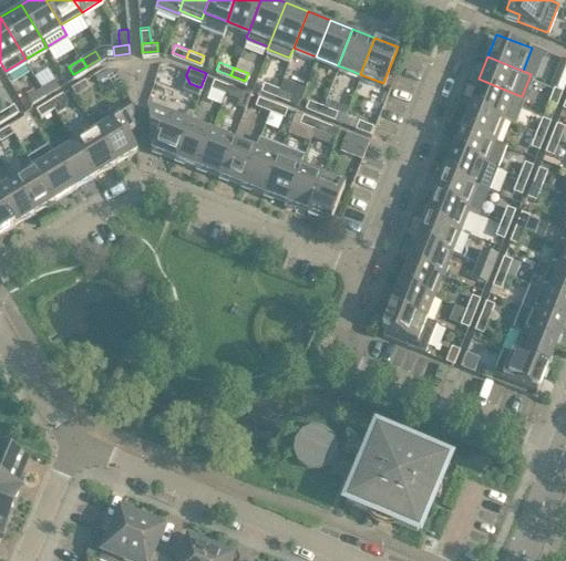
[(41,84),(45,91),(59,83),(54,75),(41,84)]
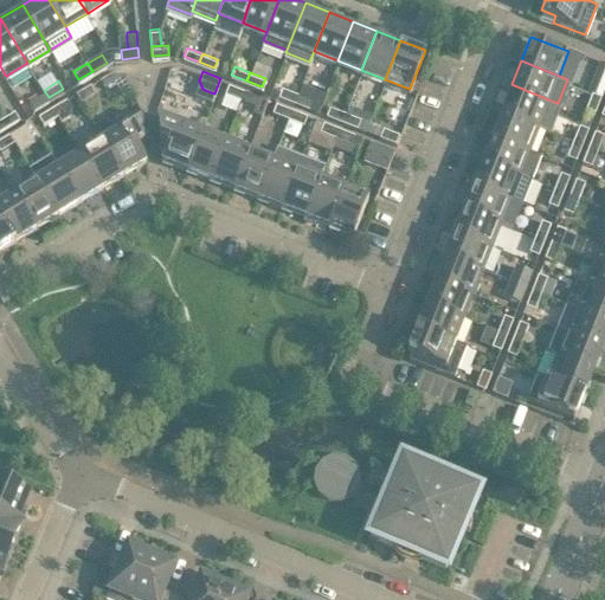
[(90,81),(76,90),(81,98),(95,89),(90,81)]
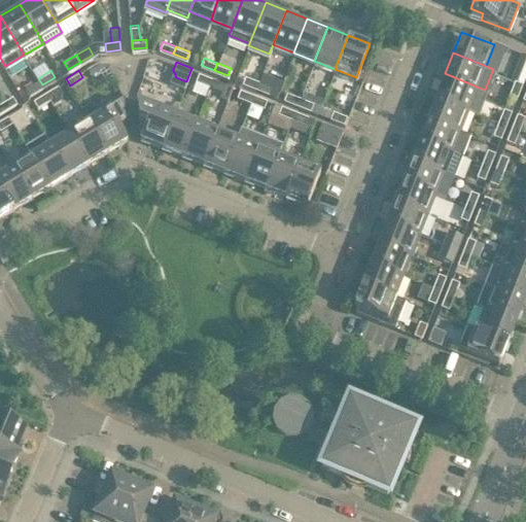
[(209,83),(212,76),(199,71),(196,78),(209,83)]
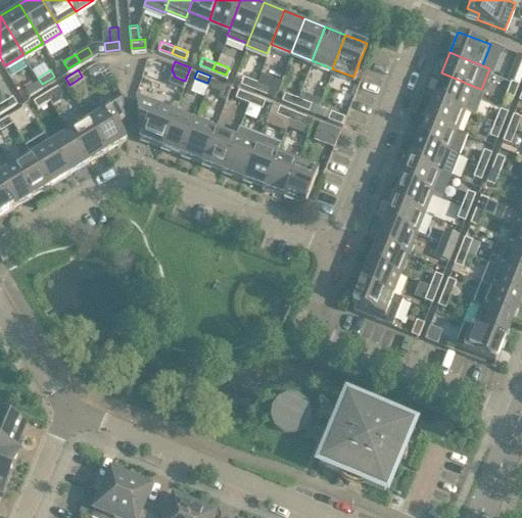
[(253,86),(256,79),(243,73),(240,81),(253,86)]
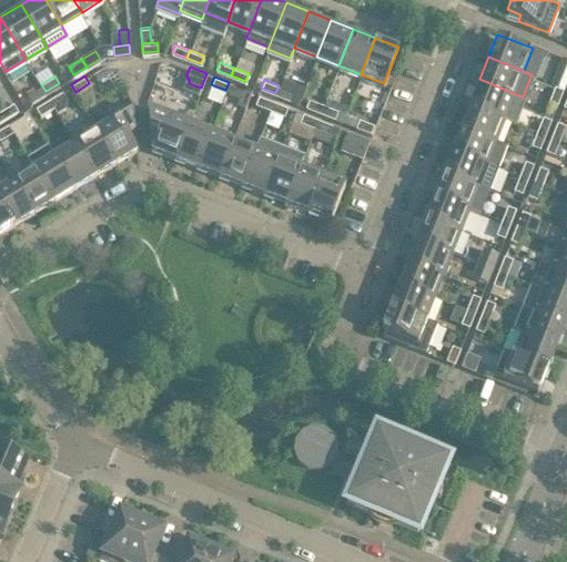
[(514,93),(479,79),(471,101),(505,115),(514,93)]
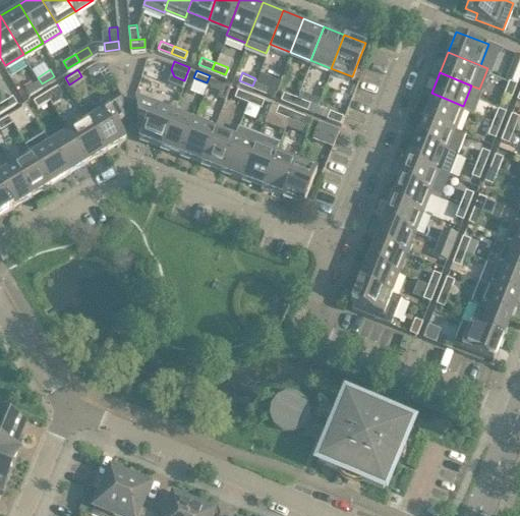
[(210,75),(207,82),(220,88),(223,80),(210,75)]
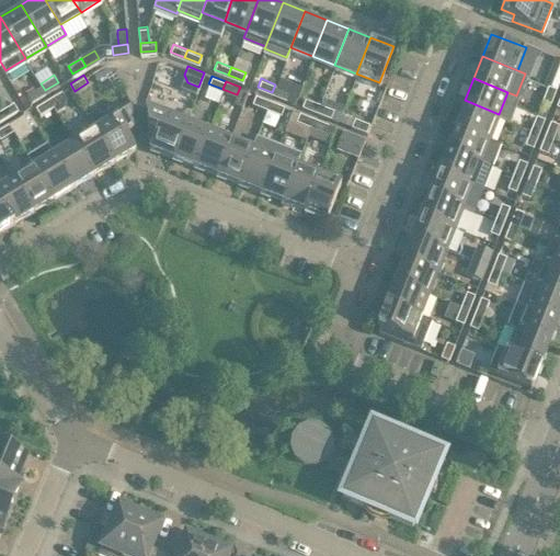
[(45,90),(41,83),(27,91),(24,84),(16,89),(25,103),(45,90)]
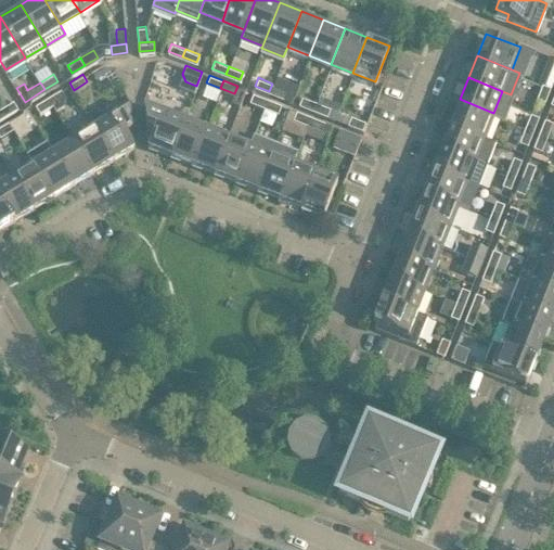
[(537,96),(544,99),(550,85),(542,82),(537,96)]
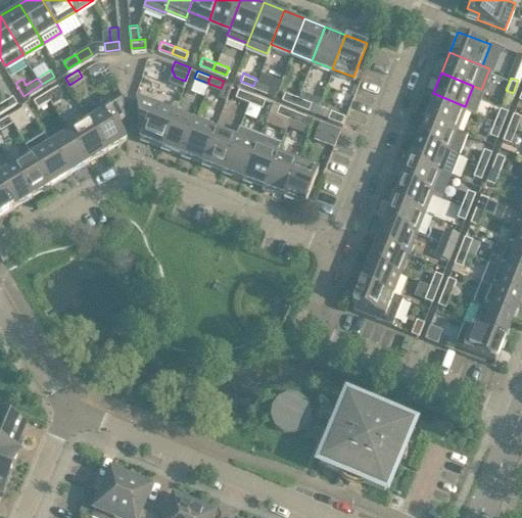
[(256,79),(253,86),(267,91),(270,84),(256,79)]
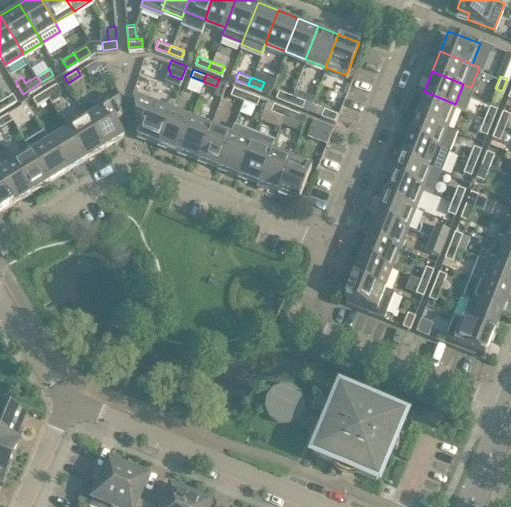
[(45,88),(49,94),(52,99),(59,95),(60,89),(59,88),(61,87),(56,80),(45,88)]
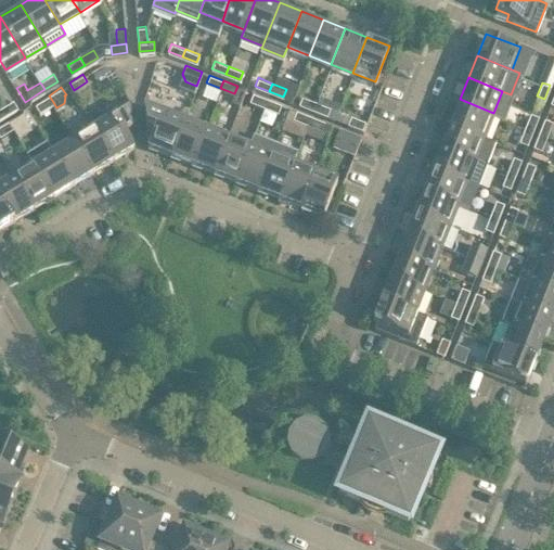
[(263,105),(267,98),(253,92),(249,100),(263,105)]
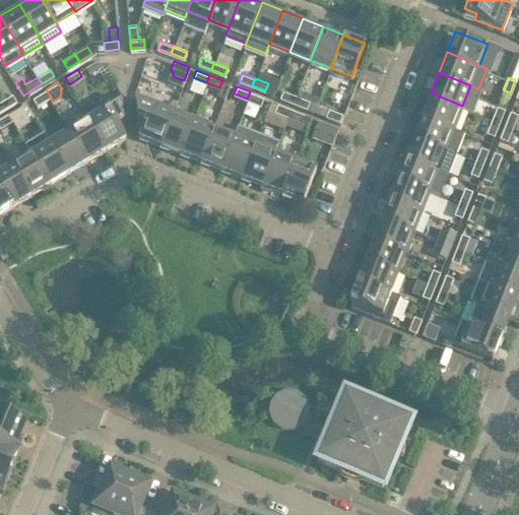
[(280,97),(294,102),(297,94),(282,88),(280,97)]
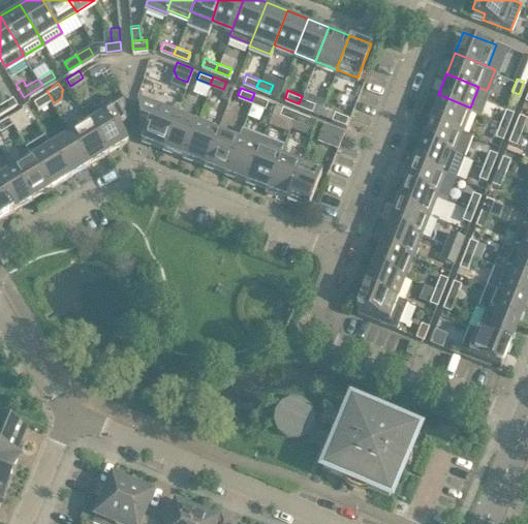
[(51,97),(47,91),(34,98),(38,105),(51,97)]
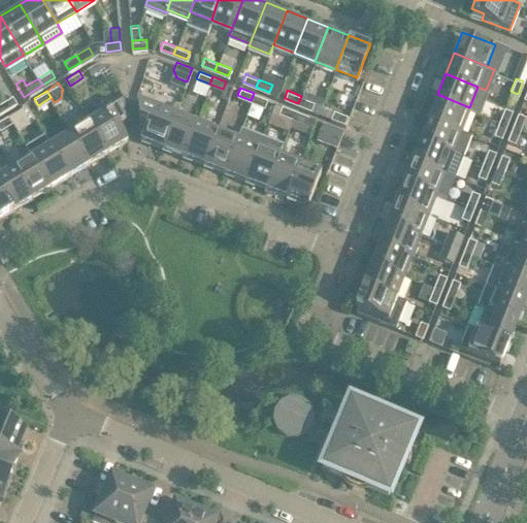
[(254,93),(251,100),(264,105),(267,98),(254,93)]
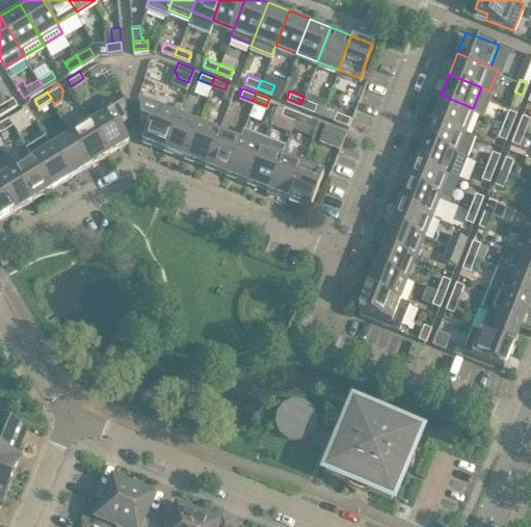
[(0,102),(4,109),(17,102),(12,95),(0,102)]
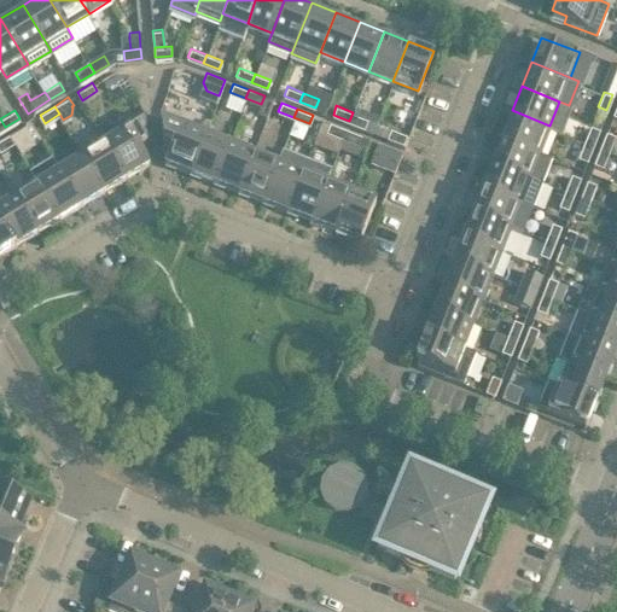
[(502,135),(540,150),(549,126),(512,110),(502,135)]
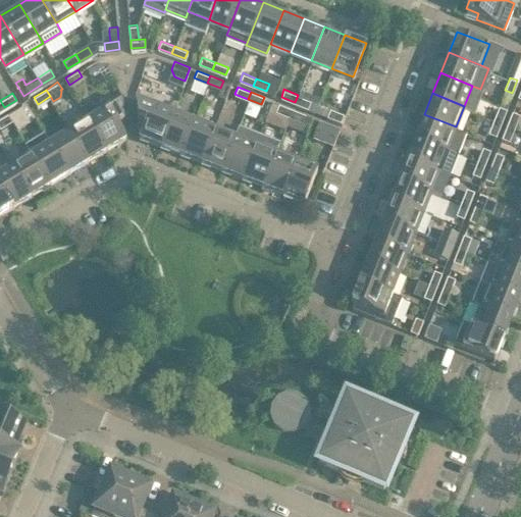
[(123,115),(122,95),(88,116),(106,147),(125,135),(116,120),(123,115)]
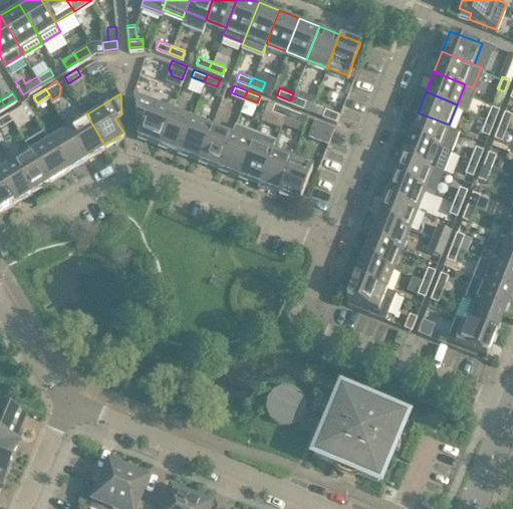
[(134,93),(136,113),(143,116),(137,132),(158,141),(171,107),(134,93)]
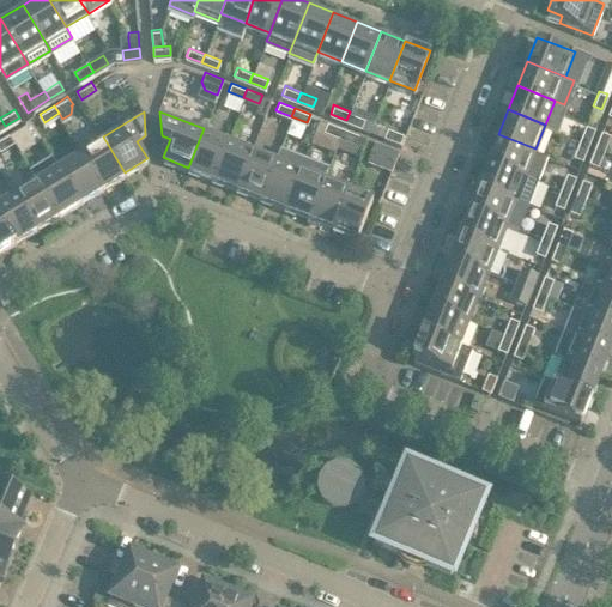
[(350,111),(346,120),(362,126),(365,117),(350,111)]
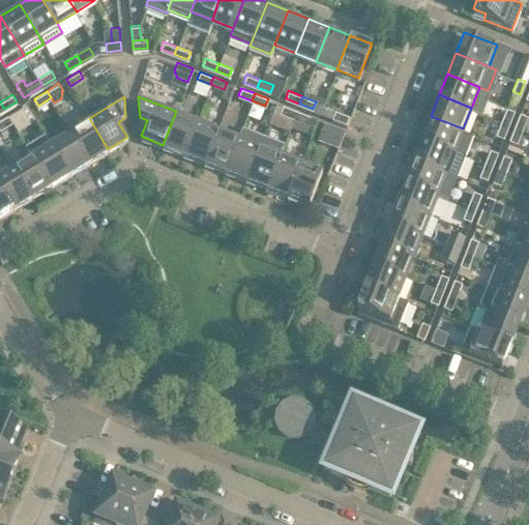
[(293,117),(296,110),(283,104),(280,112),(293,117)]
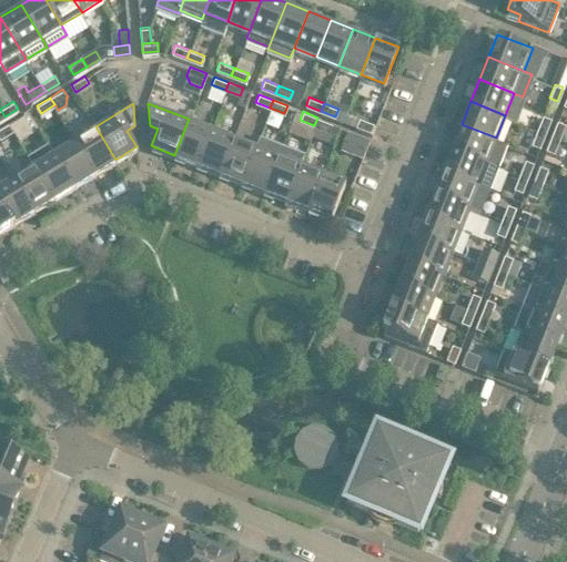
[(537,128),(546,131),(552,116),(543,113),(537,128)]
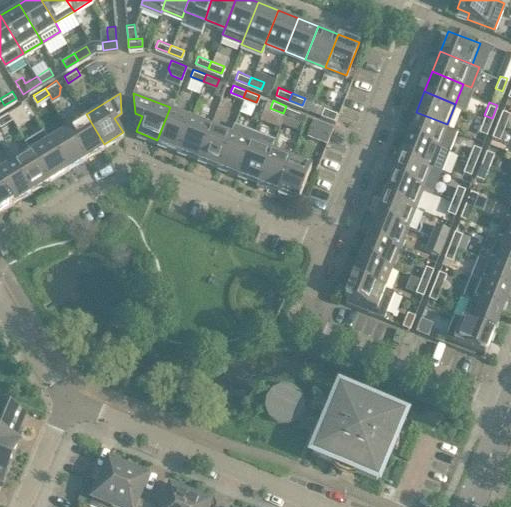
[(17,104),(8,110),(12,117),(16,124),(25,118),(17,104)]
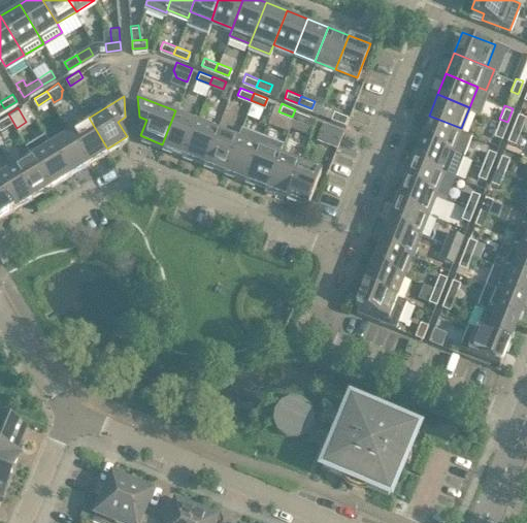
[(334,108),(331,117),(344,122),(348,115),(334,108)]
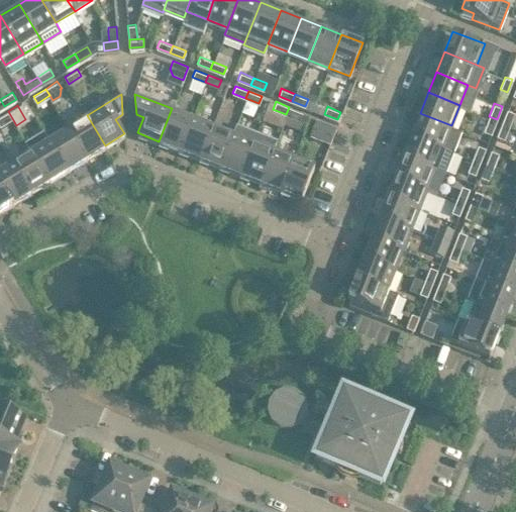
[(289,107),(286,114),(299,119),(302,112),(289,107)]
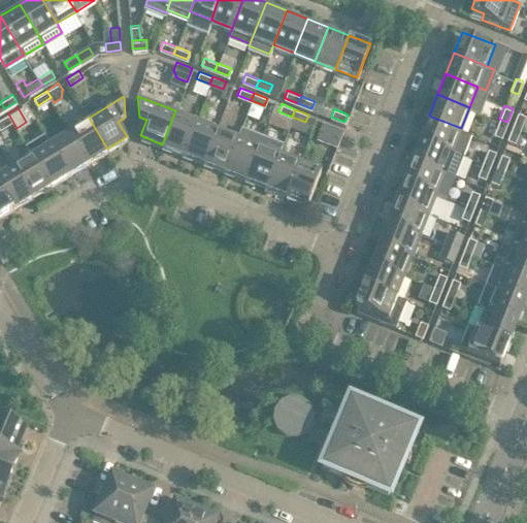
[(183,153),(196,119),(175,110),(162,144),(183,153)]
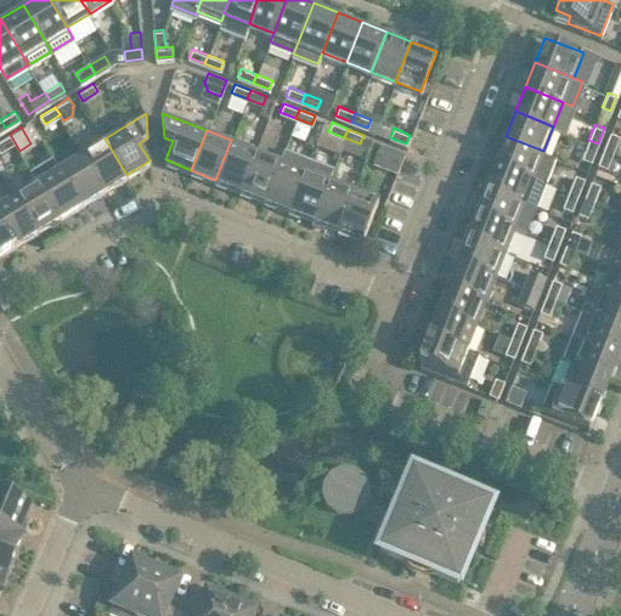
[(604,147),(609,148),(614,150),(620,134),(610,130),(604,147)]
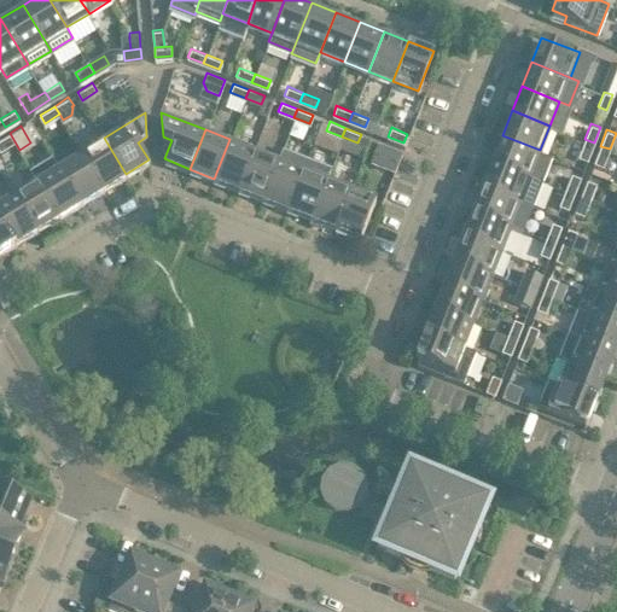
[(0,150),(15,141),(10,133),(0,138),(0,150)]
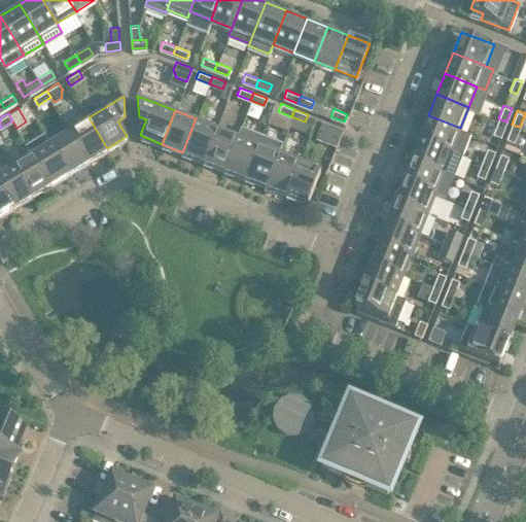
[(460,128),(428,115),(420,136),(462,152),(470,132),(460,128)]
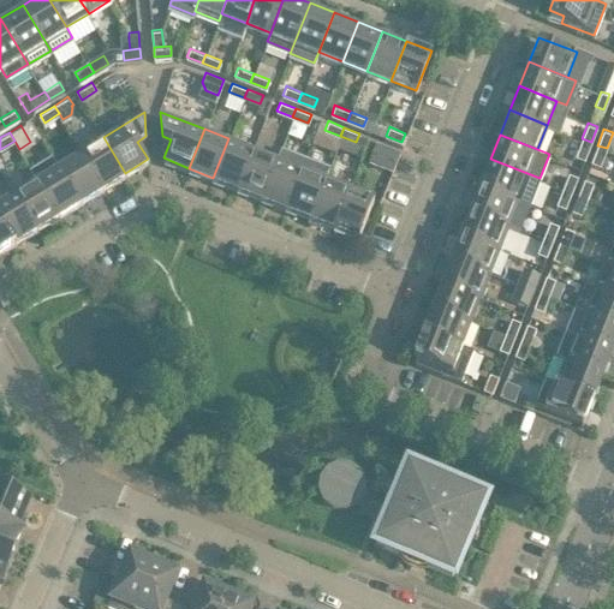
[(103,137),(82,150),(103,186),(125,173),(103,137)]
